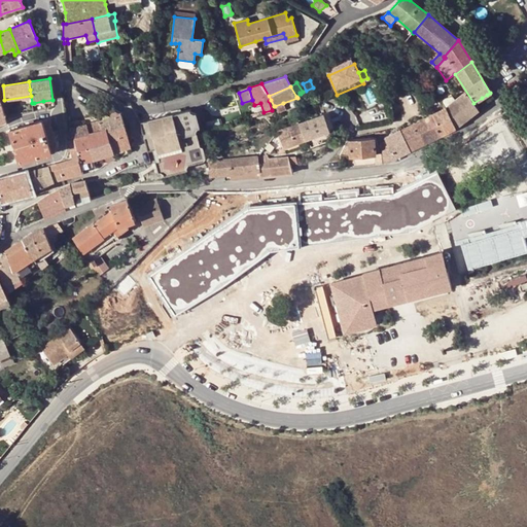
[(446,108),(455,128),(456,128),(479,110),(465,92),(455,100),(446,108)]
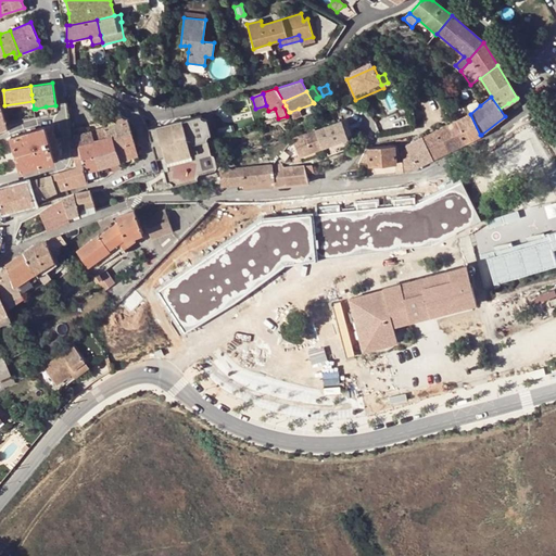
[(469,102),(465,105),(470,114),(480,105),(476,100),(469,102)]
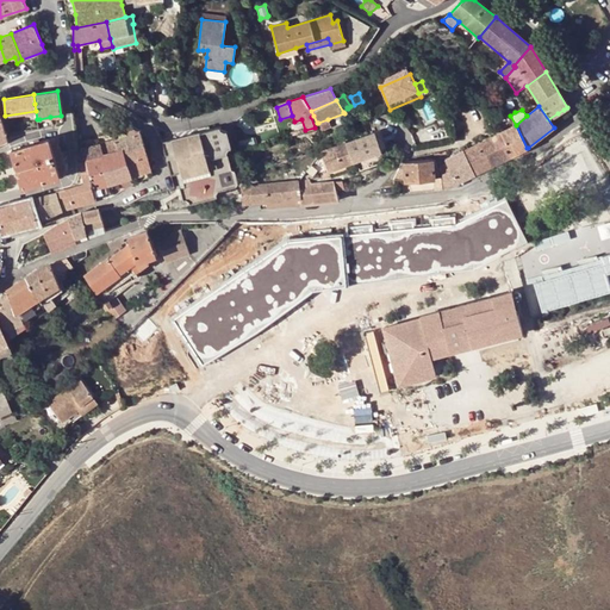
[(567,114),(564,110),(558,113),(561,119),(567,114)]
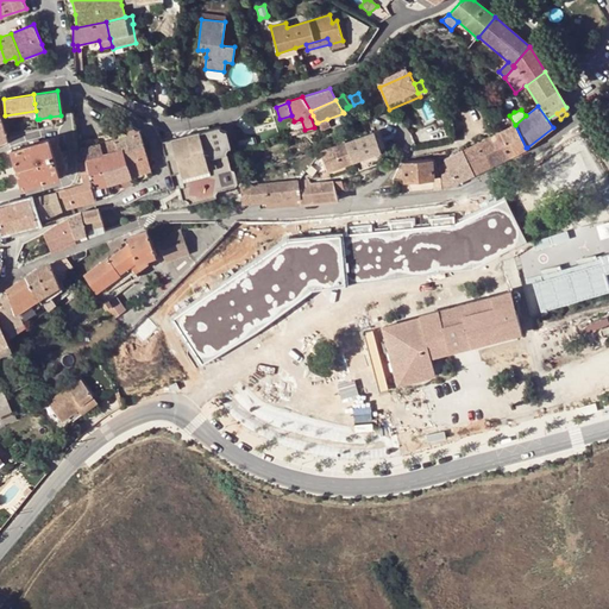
[(331,127),(327,119),(318,123),(320,130),(331,127)]
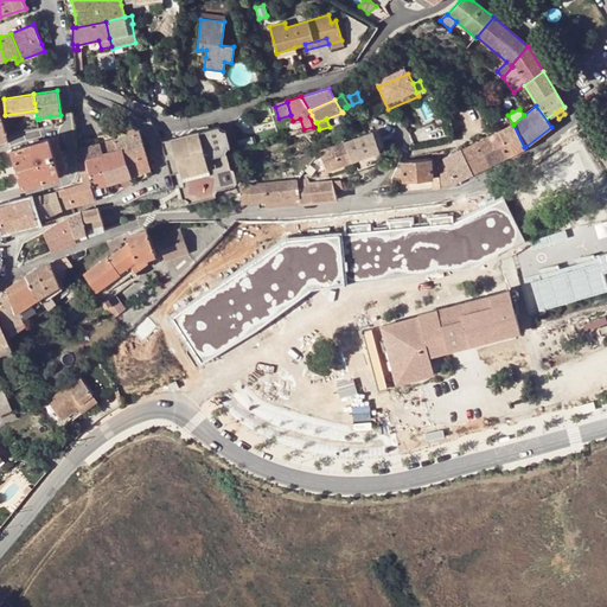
[(513,125),(497,132),(508,155),(524,147),(513,125)]
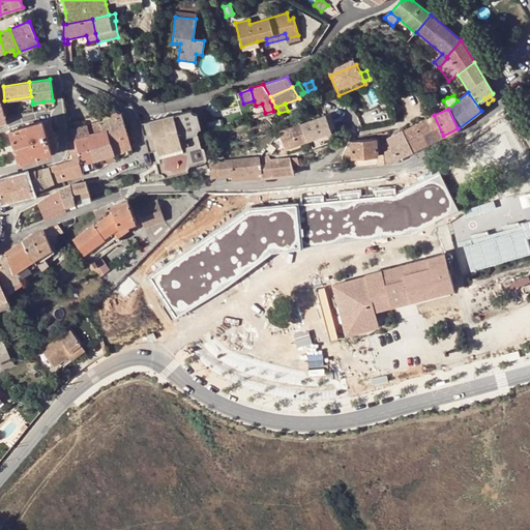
[(202,146),(198,135),(197,130),(199,128),(195,114),(192,112),(190,110),(182,112),(179,113),(192,158),(157,168),(158,174),(160,173),(164,174),(187,168),(189,165),(205,160),(202,146)]
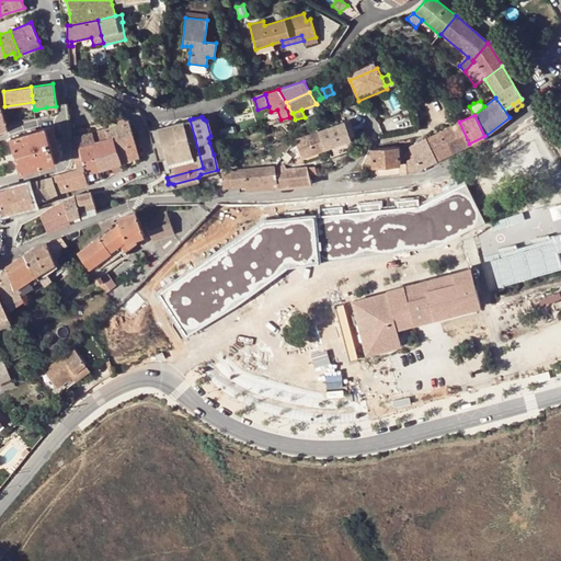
[(139,156),(128,119),(106,128),(70,137),(70,141),(69,141),(71,149),(78,148),(78,147),(112,137),(121,162),(139,156)]
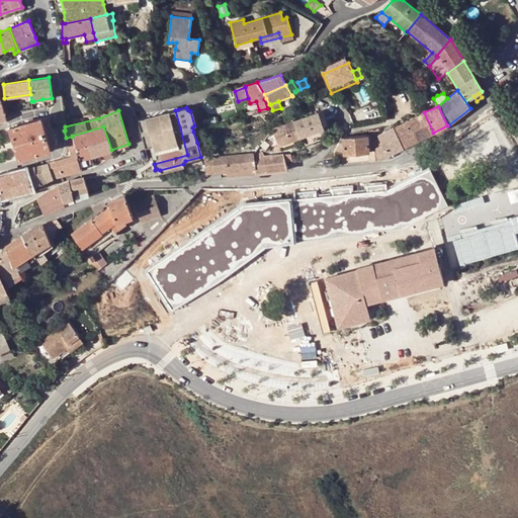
[(145,149),(146,149),(153,147),(156,156),(155,160),(153,160),(154,164),(187,155),(175,110),(137,121),(145,149)]
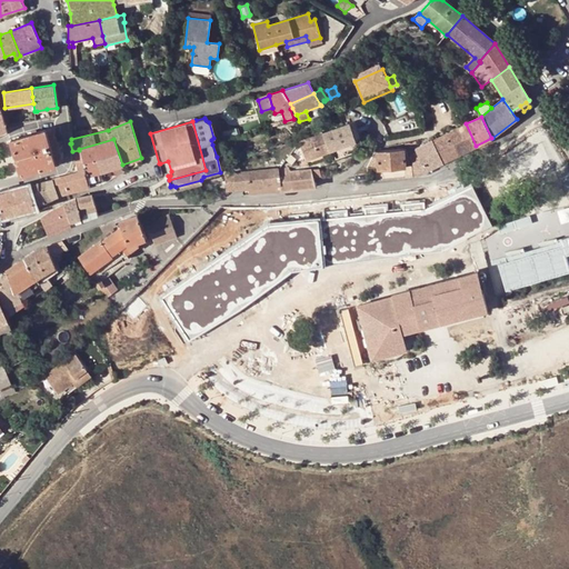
[(232,136),(241,133),(239,126),(238,123),(237,123),(236,121),(229,125),(229,127),(229,128),(230,133),(231,133),(232,136)]
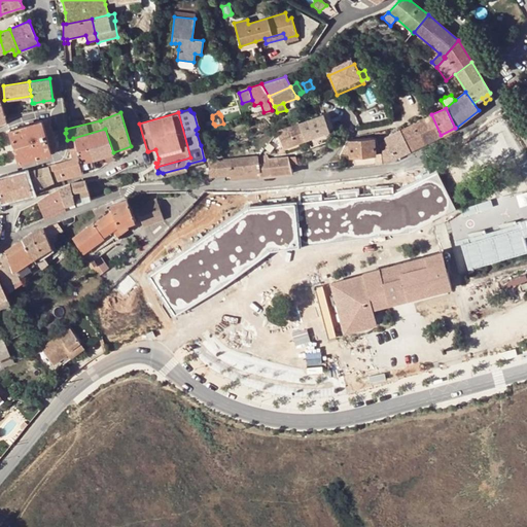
[(234,113),(221,116),(223,124),(236,119),(234,113)]
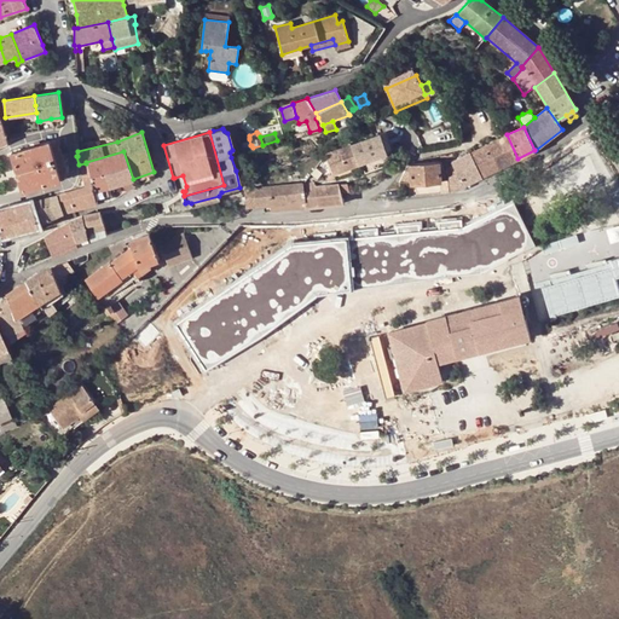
[(380,133),(372,136),(353,143),(325,154),(333,173),(387,152),(380,133)]
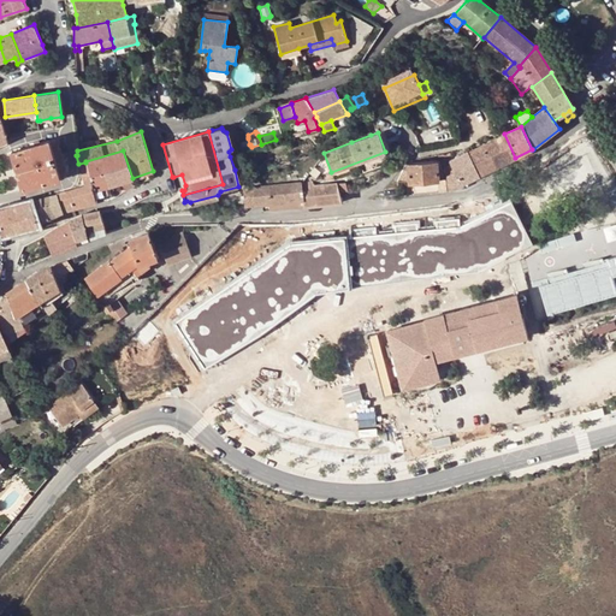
[(515,158),(504,134),(468,152),(479,176),(515,158)]
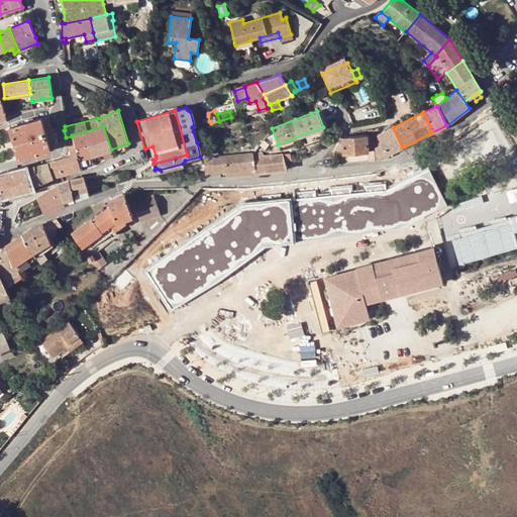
[(9,127),(18,159),(52,148),(54,147),(55,146),(55,145),(55,144),(55,142),(47,117),(47,116),(46,116),(42,117),(12,126),(9,127)]
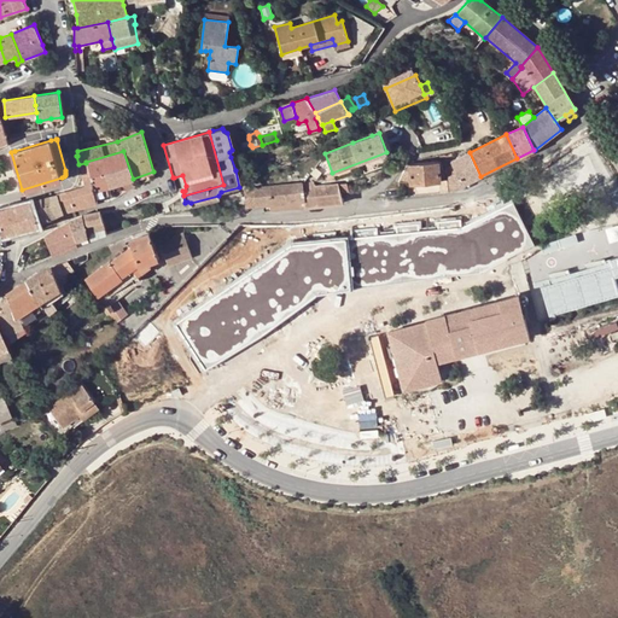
[(132,179),(133,179),(123,151),(86,162),(86,163),(89,175),(95,198),(114,193),(115,191),(116,188),(116,187),(114,187),(114,185),(122,182),(126,191),(128,190),(134,186),(132,179)]
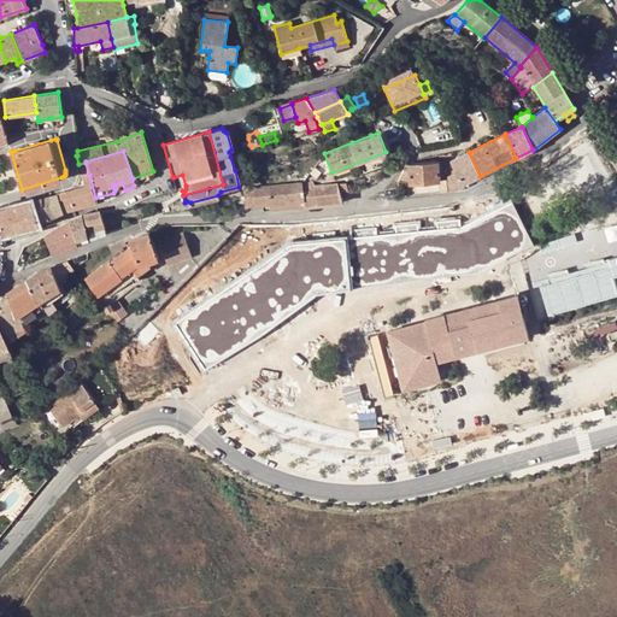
[(457,188),(480,176),(469,152),(450,162),(451,165),(444,169),(446,172),(450,191),(457,188)]
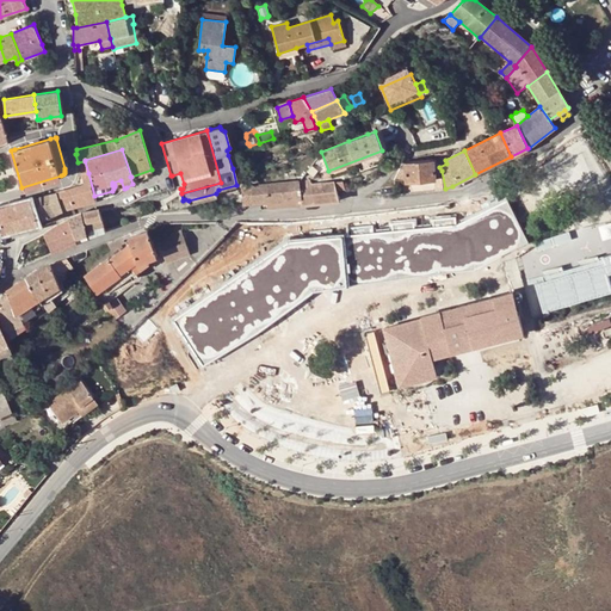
[(409,192),(443,190),(442,177),(436,160),(402,162),(395,180),(405,179),(406,181),(408,181),(409,192)]
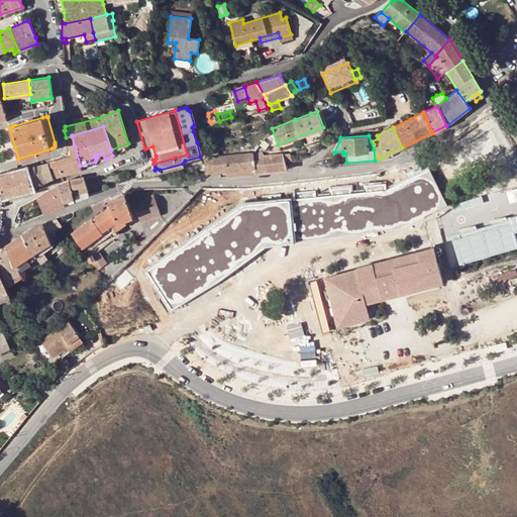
[(66,137),(69,147),(75,146),(72,136),(66,137)]
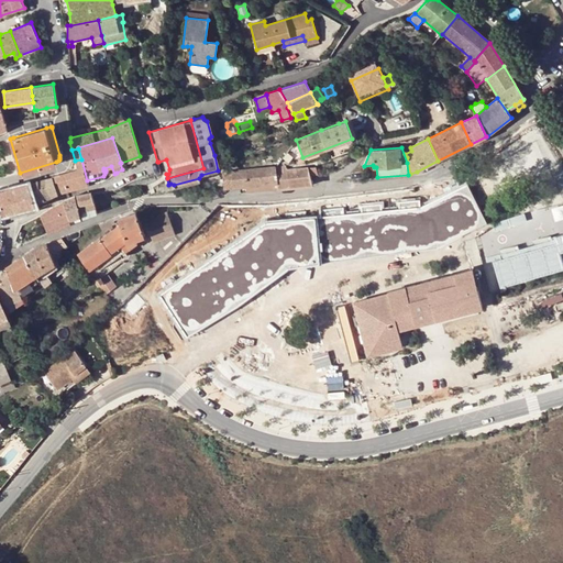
[(52,177),(57,192),(88,184),(87,180),(81,159),(75,161),(77,169),(52,177)]
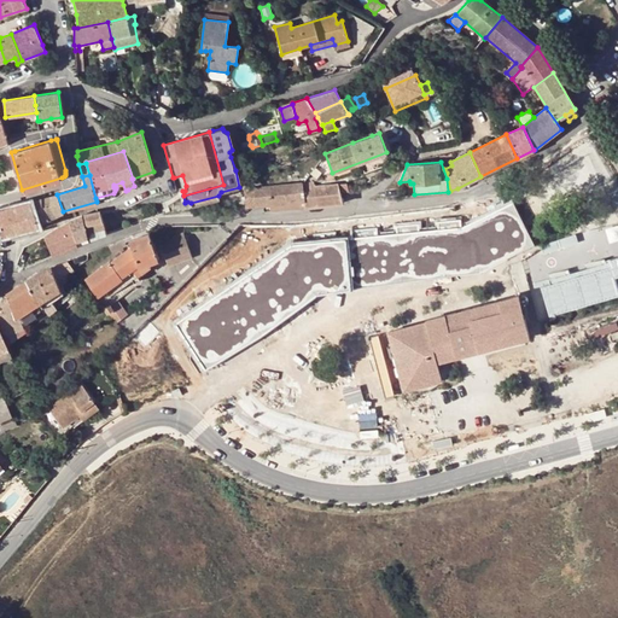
[(304,208),(343,204),(339,192),(348,191),(347,182),(314,186),(313,181),(302,182),(304,200),(303,200),(303,203),(304,208)]
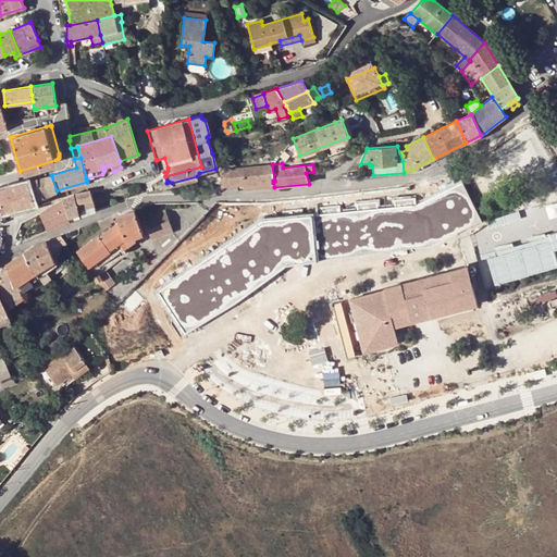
[(272,164),(227,170),(230,186),(244,184),(273,181),(274,181),(272,164)]
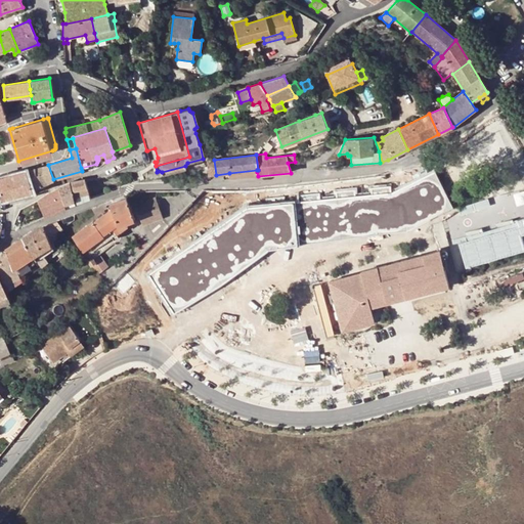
[(208,175),(216,175),(214,160),(207,160),(208,175)]
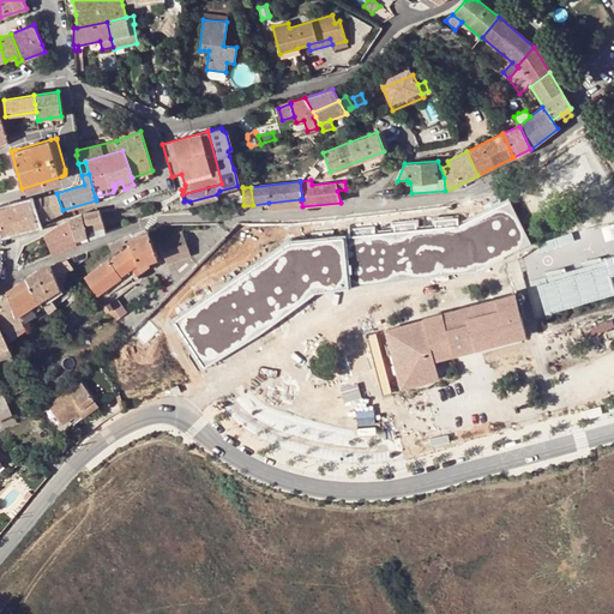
[(62,210),(56,193),(31,200),(38,221),(58,212),(60,216),(64,214),(62,210)]
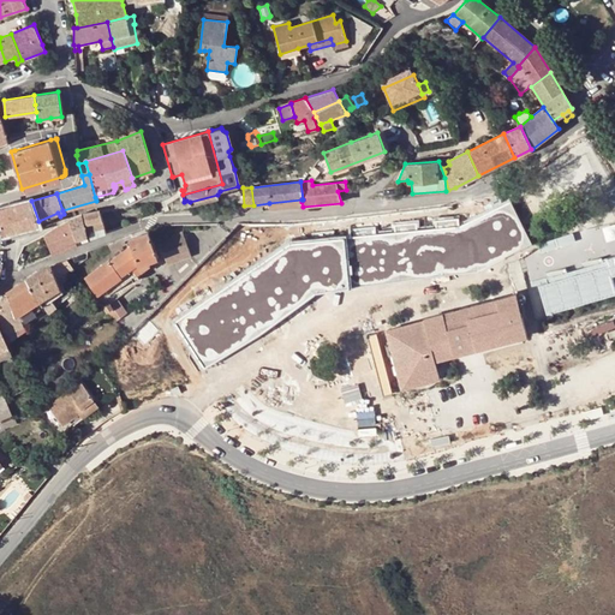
[(218,195),(190,202),(191,206),(219,198),(218,195)]
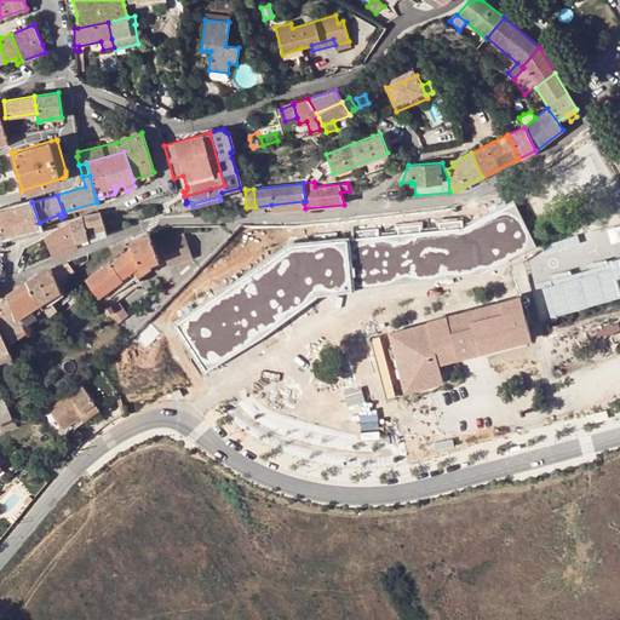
[(293,245),(176,325),(206,369),(264,334),(319,294),(350,290),(350,283),(445,270),(445,277),(481,273),(476,240),(499,237),(509,258),(537,245),(512,197),(488,214),(492,219),(464,240),(463,233),(461,220),(440,222),(440,230),(420,231),(419,224),(397,227),(399,234),(378,236),(378,229),(356,231),(357,239),(337,241),(337,234),(315,235),(315,242),(293,245)]
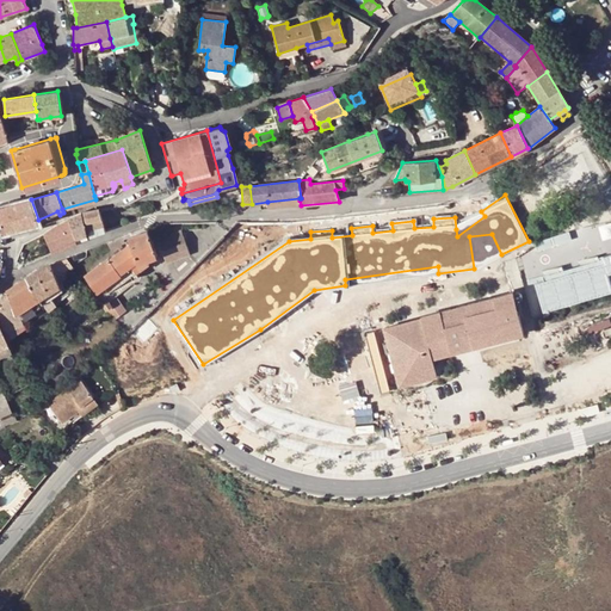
[(38,220),(31,199),(0,207),(0,223),(2,232),(17,228),(19,232),(41,226),(39,222),(38,222),(38,220)]
